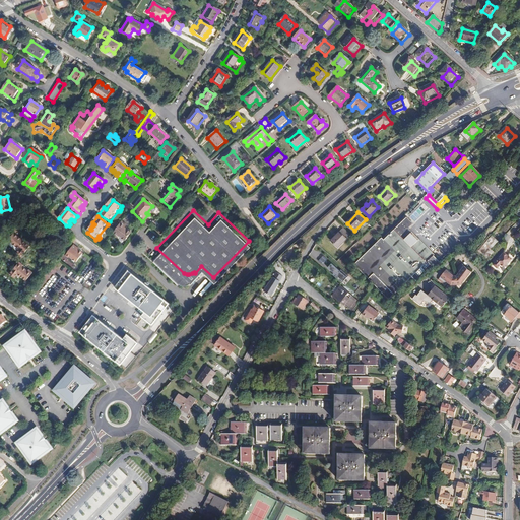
[(414,238),(407,230),(411,224),(406,218),(383,242),(380,239),(353,266),(387,301),(410,279),(414,282),(437,266),(438,267),(441,265),(433,257),(433,256),(414,238)]
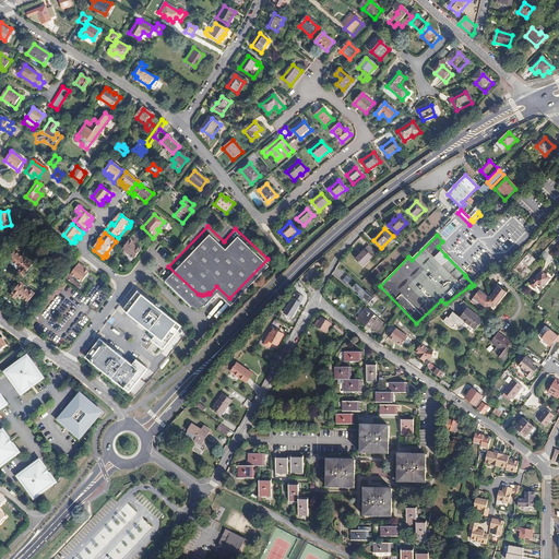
[(134,259),(140,250),(140,248),(139,247),(138,247),(137,248),(133,246),(134,244),(135,242),(130,238),(122,250),(134,259)]
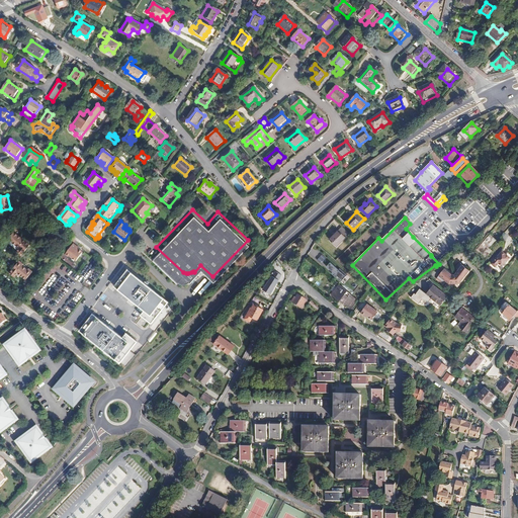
[(21,235),(15,230),(10,237),(21,246),(18,250),(23,254),(31,243),(25,238),(21,235)]
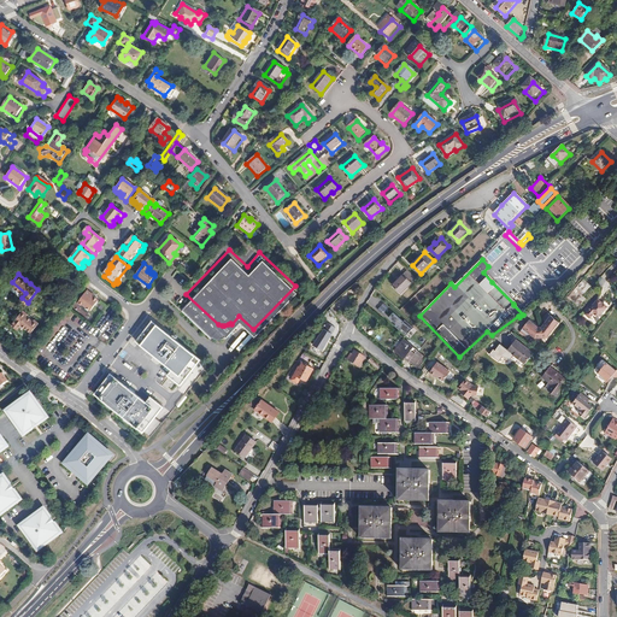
[(411,283),(403,274),(392,285),(400,294),(411,283)]
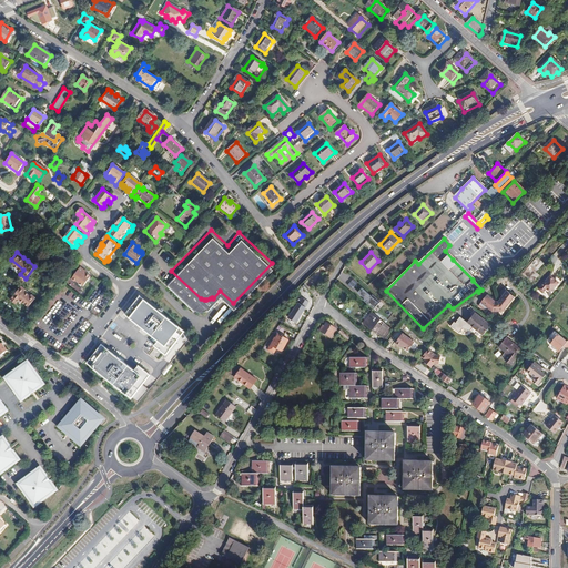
[(537,275),(545,266),(537,260),(521,279),(528,283),(528,282),(533,286),(540,277),(537,275)]
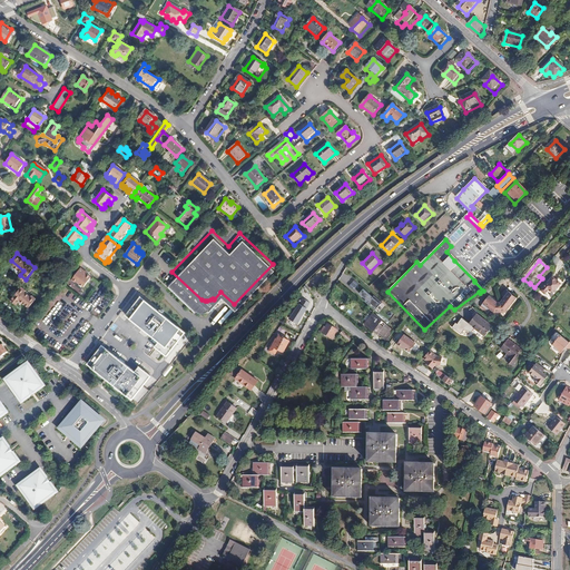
[(81,288),(89,278),(86,276),(82,273),(82,272),(79,268),(71,279),(75,283),(81,288)]
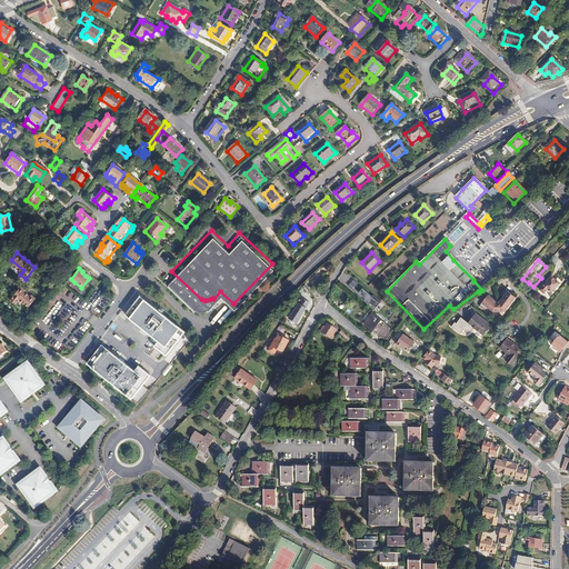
[(352,279),(349,287),(356,289),(358,282),(352,279)]
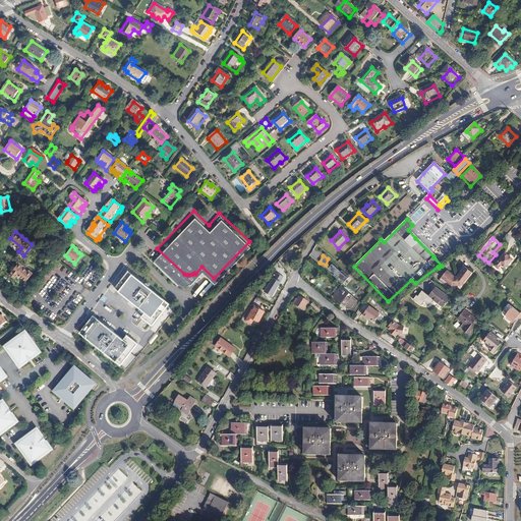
[(512,263),(505,255),(494,268),(498,272),(501,268),(505,271),(512,263)]
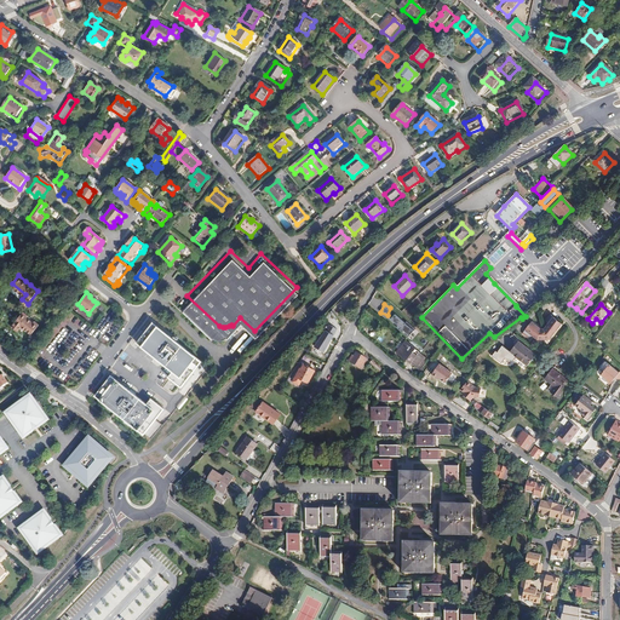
[(33,333),(41,323),(35,319),(34,321),(28,316),(30,314),(24,310),(12,325),(18,329),(22,325),(33,333)]
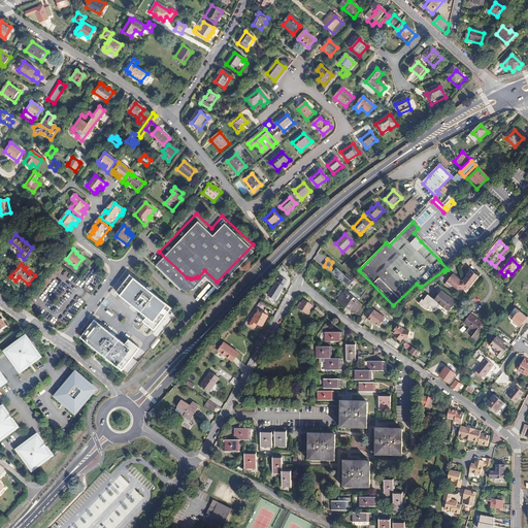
[(345,275),(337,268),(333,271),(341,279),(340,281),(351,290),(357,283),(347,273),(345,275)]
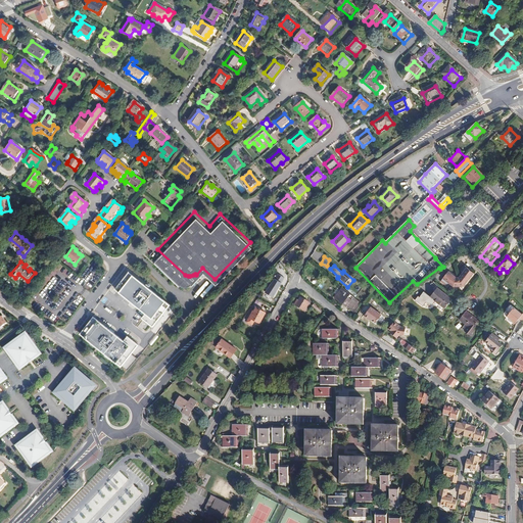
[(470,274),(467,272),(463,277),(459,281),(457,281),(448,274),(442,281),(448,286),(454,290),(464,290),(472,279),(469,276),(470,274)]
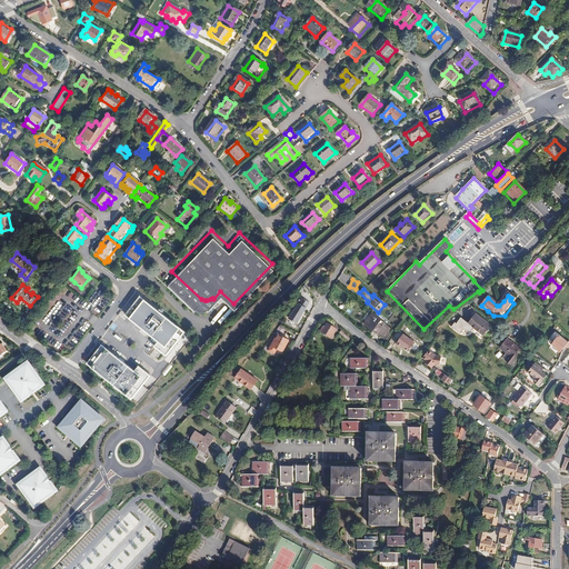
[(186,332),(141,297),(127,315),(159,341),(155,347),(167,357),(186,332)]
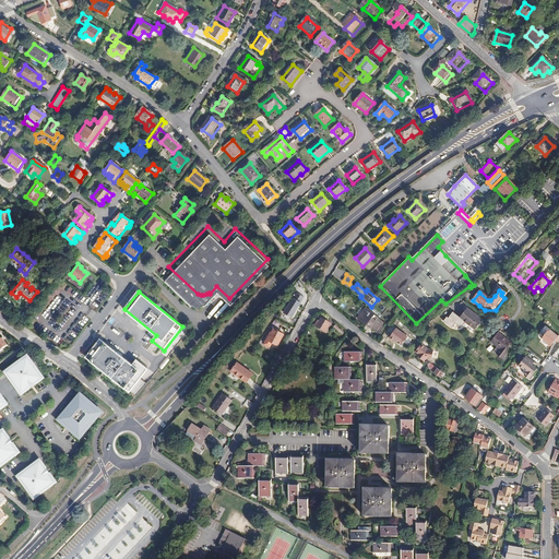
[(305,297),(297,293),(284,312),(293,318),(305,297)]
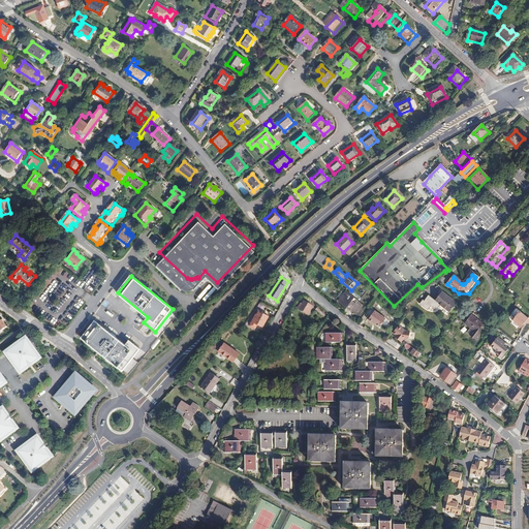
[(345,293),(337,302),(356,317),(364,308),(345,293)]
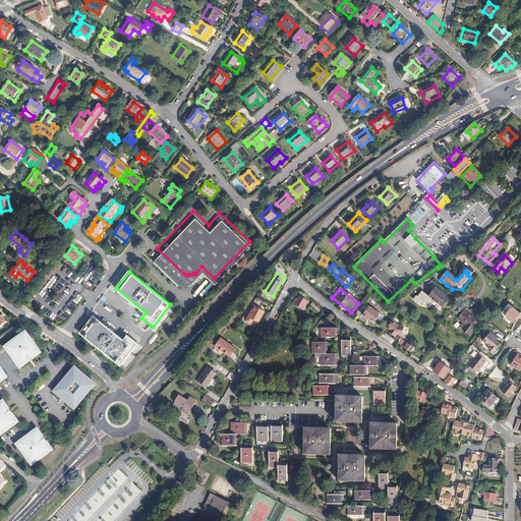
[(452,301),(437,290),(430,297),(430,298),(433,301),(445,310),(452,301)]
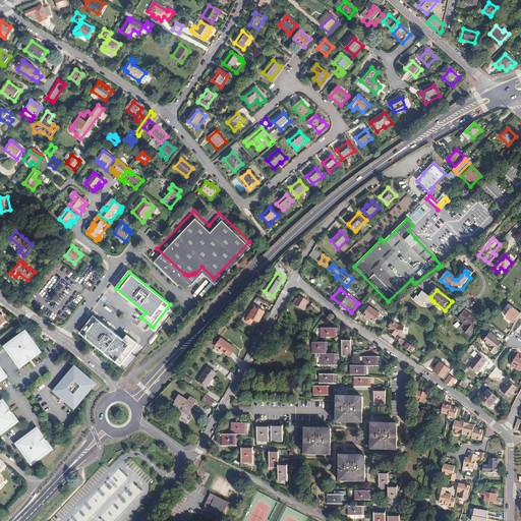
[(430,298),(430,297),(422,291),(418,296),(416,295),(413,299),(421,305),(424,301),(432,303),(433,301),(430,298)]
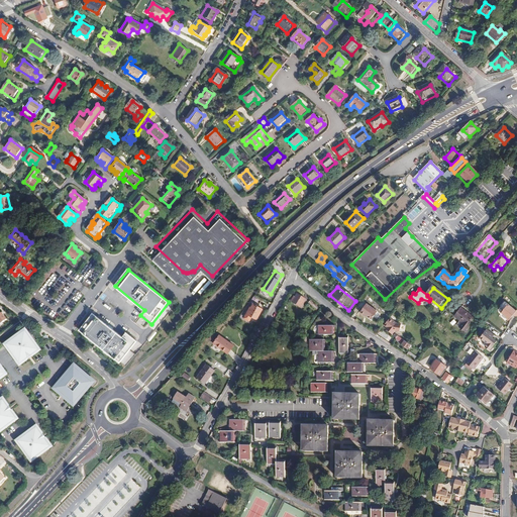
[(305,302),(296,296),(294,299),(292,298),(289,304),(300,310),(305,302)]
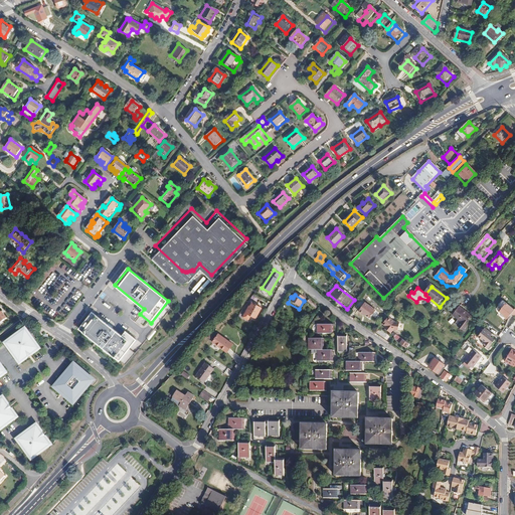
[(500,311),(506,316),(508,313),(510,315),(514,309),(503,300),(499,306),(502,308),(500,311)]
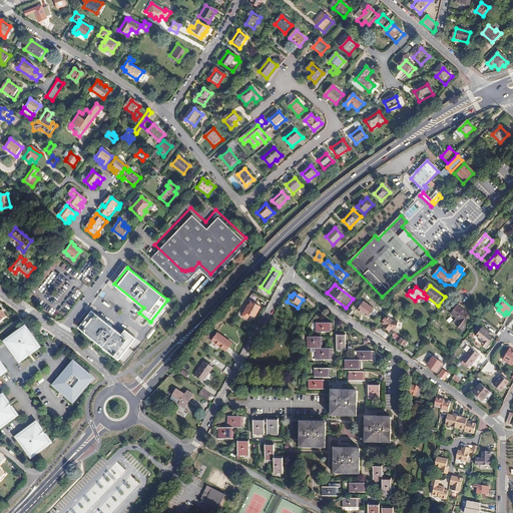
[(254,317),(261,307),(252,301),(245,311),(254,317)]
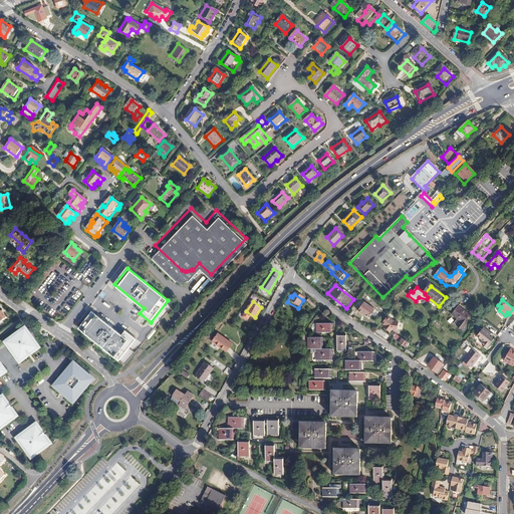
[(356,313),(362,317),(363,316),(368,319),(373,311),(363,303),(356,313)]
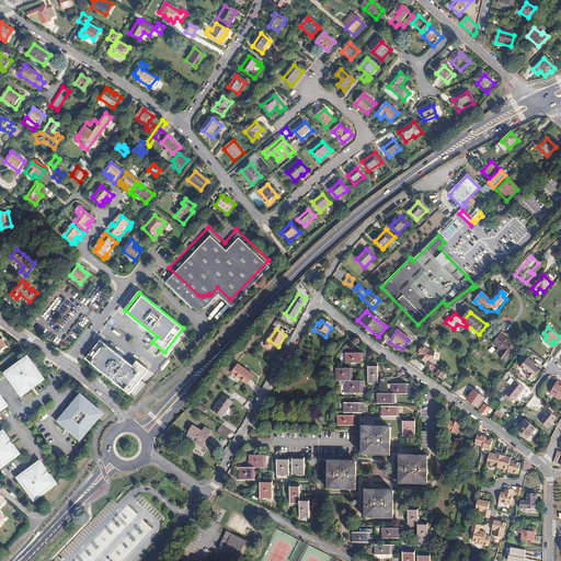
[(508,356),(515,347),(502,336),(494,345),(508,356)]
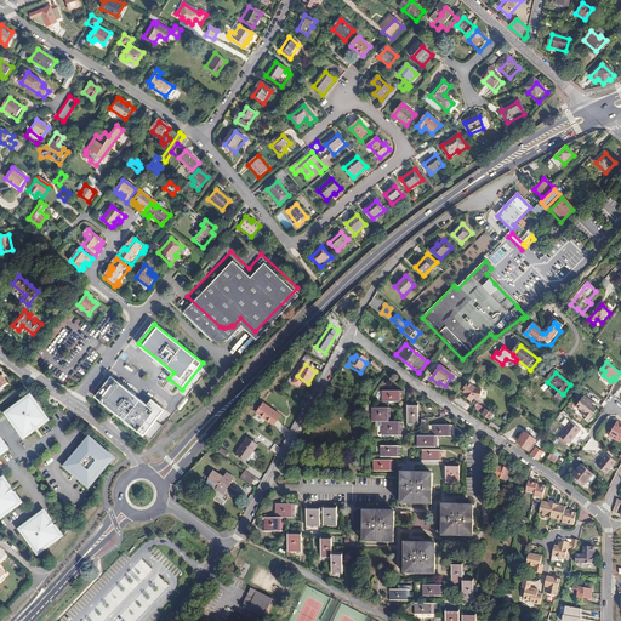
[(148,405),(113,379),(96,398),(144,436),(165,409),(153,399),(148,405)]
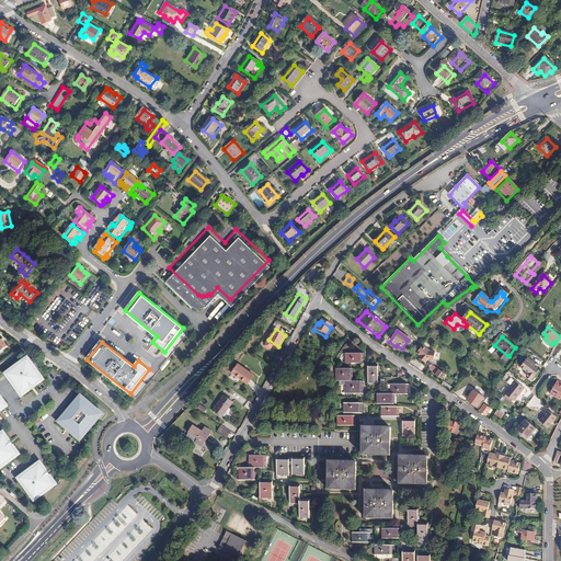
[(418,361),(425,366),(428,363),(434,363),(436,355),(431,353),(423,346),(416,355),(420,358),(418,361)]
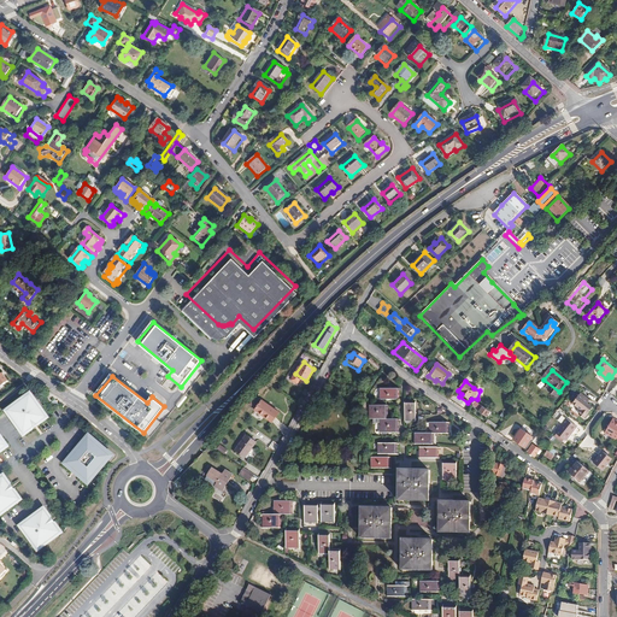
[(401,398),(401,387),(382,387),(382,398),(401,398)]
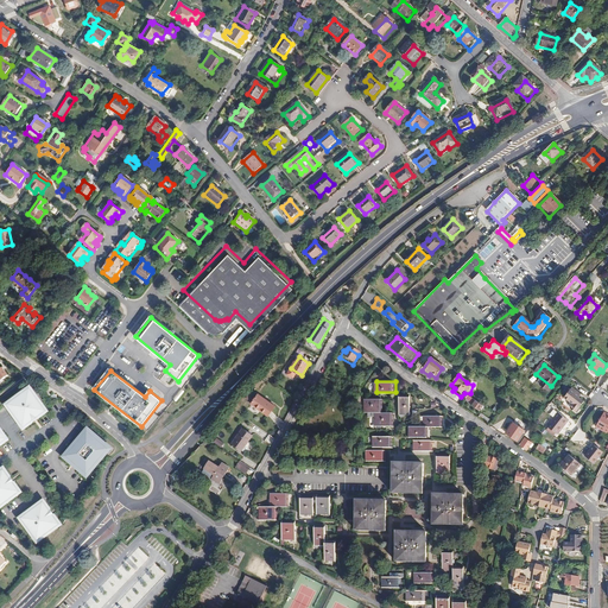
[(23,428),(48,410),(31,386),(6,404),(23,428)]
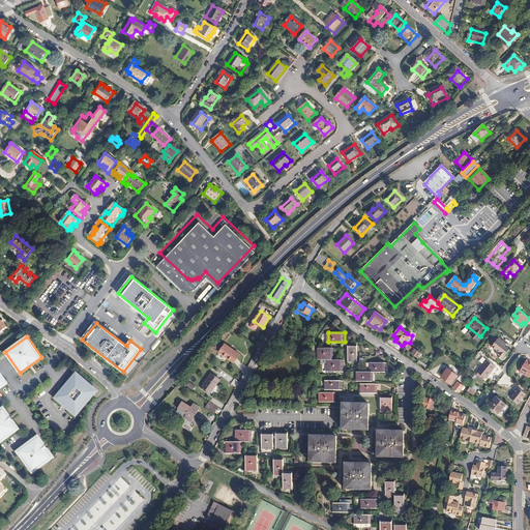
[(496,355),(501,359),(508,349),(504,346),(506,344),(498,337),(491,346),(498,352),(496,355)]
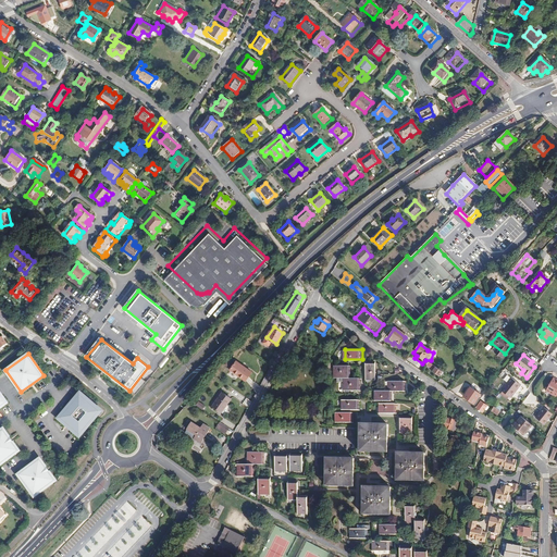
[(251,373),(236,361),(230,370),(245,381),(251,373)]
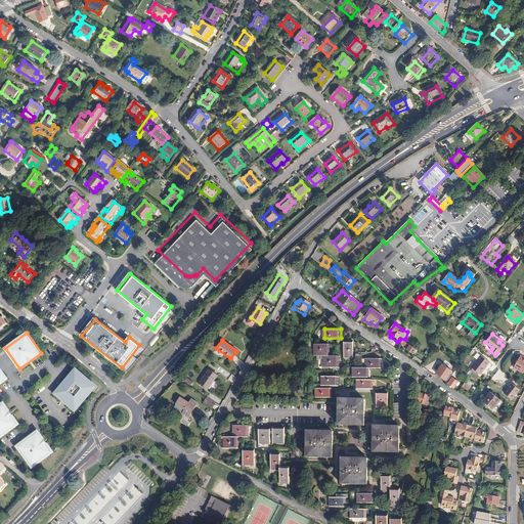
[(355,356),(355,341),(346,341),(345,356),(355,356)]
